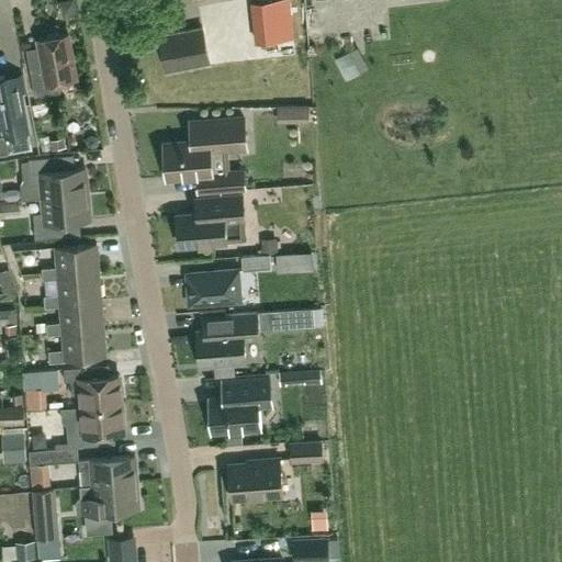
[(249,0),(256,43),(294,38),(289,0),(249,0)]
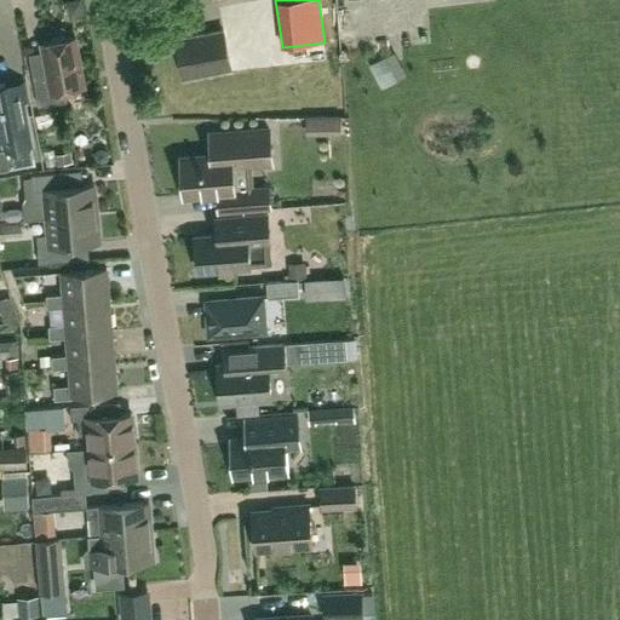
[(223,30),(176,40),(183,78),(230,69),(223,30)]
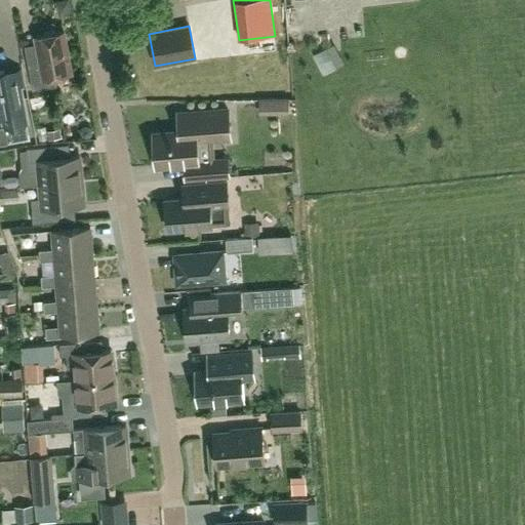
[(39,55),(26,58),(32,90),(55,86),(53,76),(70,72),(63,32),(56,33),(53,31),(44,33),(42,36),(36,37),(39,55)]
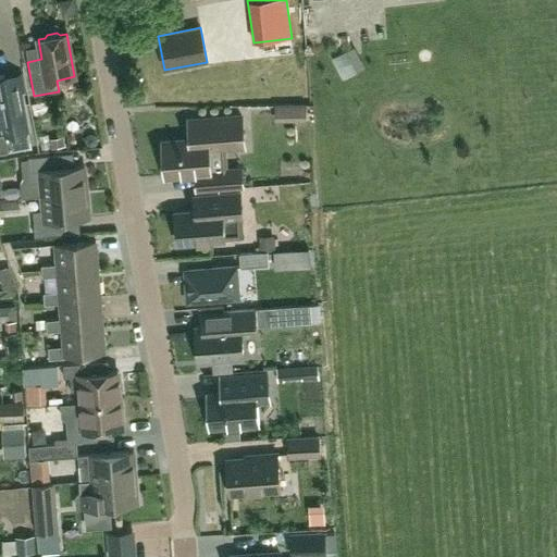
[(347,50),(332,58),(343,79),(358,72),(347,50)]
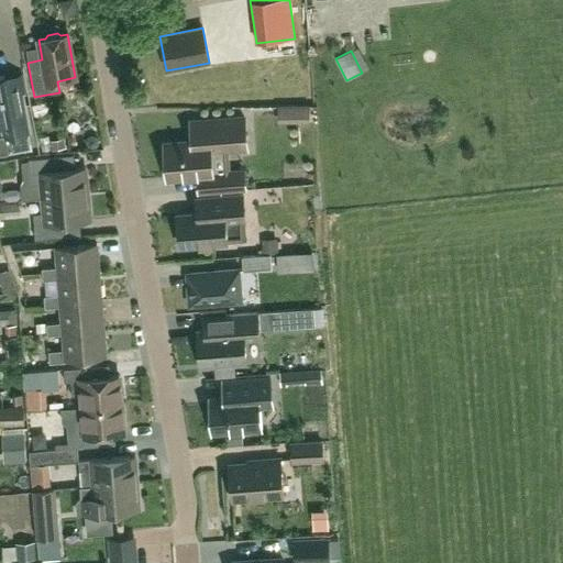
[(23,73),(3,76),(0,77),(0,122),(2,134),(3,136),(3,135),(7,152),(7,153),(32,148),(22,92),(26,92),(23,73)]
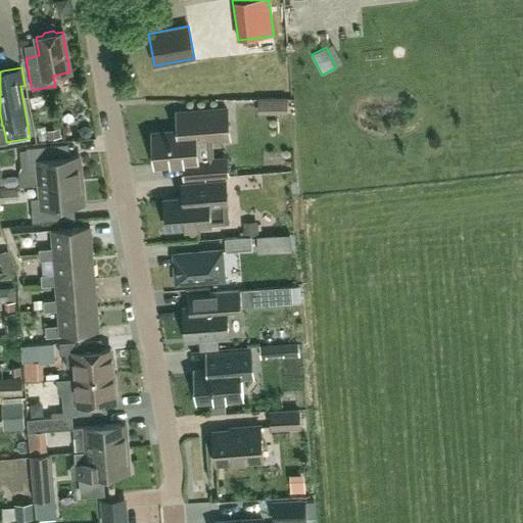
[(273,98),(273,113),(287,112),(287,108),(287,97),(286,97),(273,98)]
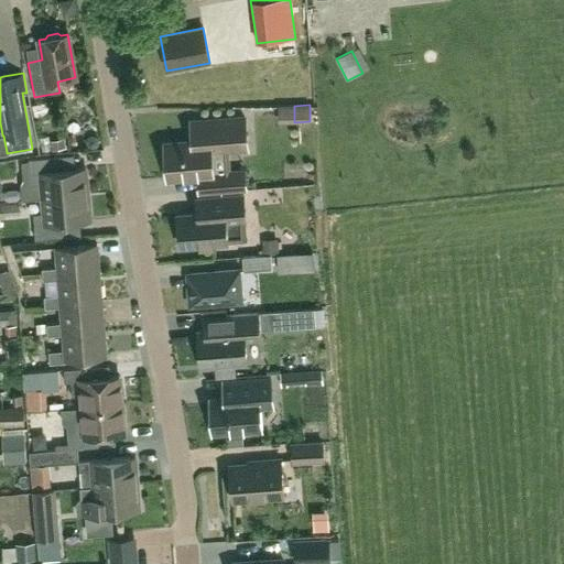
[(247,149),(245,118),(190,122),(192,141),(164,143),(166,179),(197,176),(198,192),(219,191),(217,174),(213,175),(210,151),(247,149)]
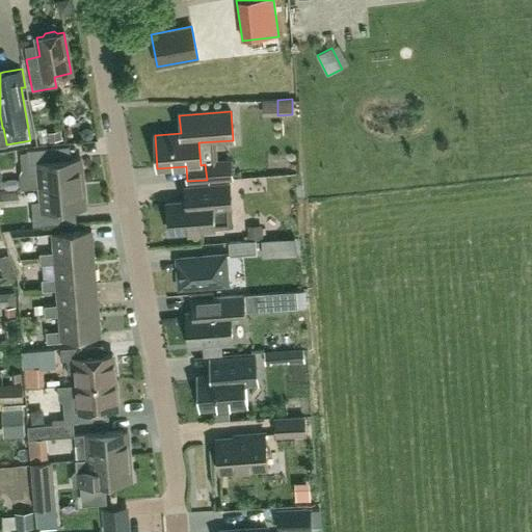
[(70,145),(26,150),(28,175),(38,174),(40,187),(82,183),(80,159),(71,159),(70,145)]
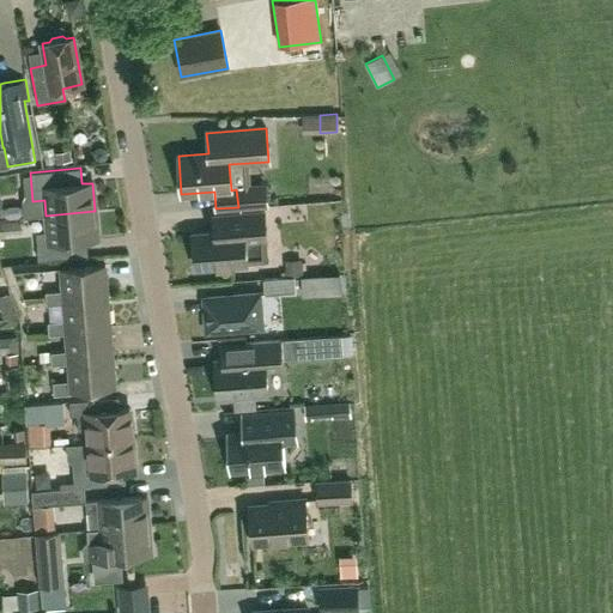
[(265,186),(236,188),(236,189),(238,207),(266,205),(265,186)]
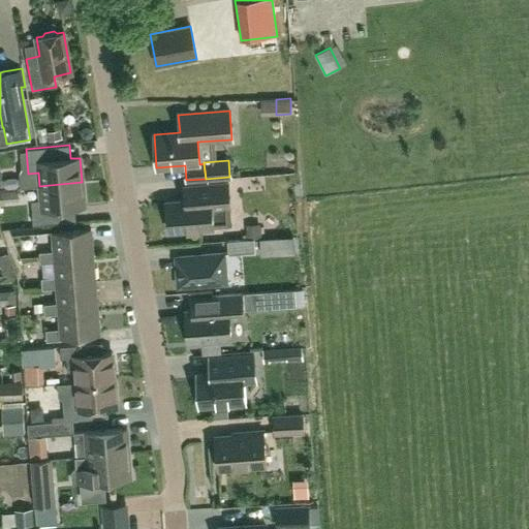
[(84,207),(82,182),(39,186),(40,199),(31,200),(33,225),(76,221),(74,208),(84,207)]
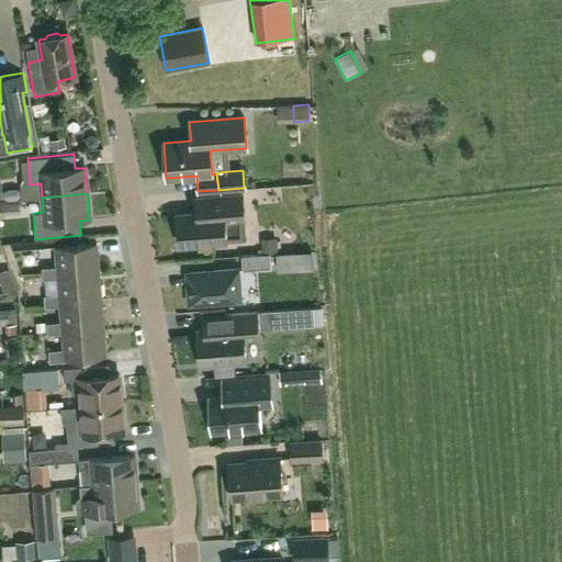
[(197,213),(177,214),(179,245),(226,242),(224,222),(244,221),(242,195),(215,198),(194,199),(197,213)]
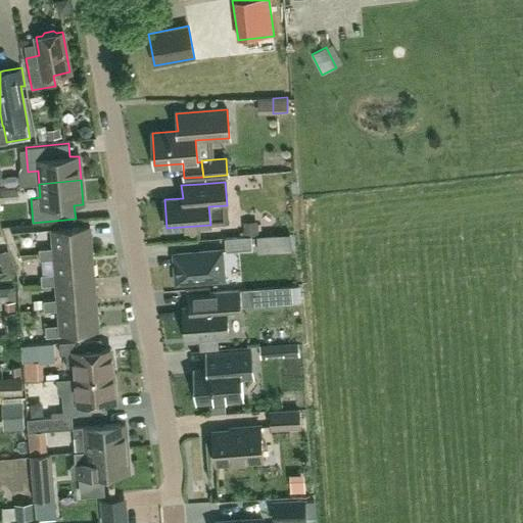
[(17,198),(17,188),(0,188),(0,202),(5,202),(5,199),(17,198)]
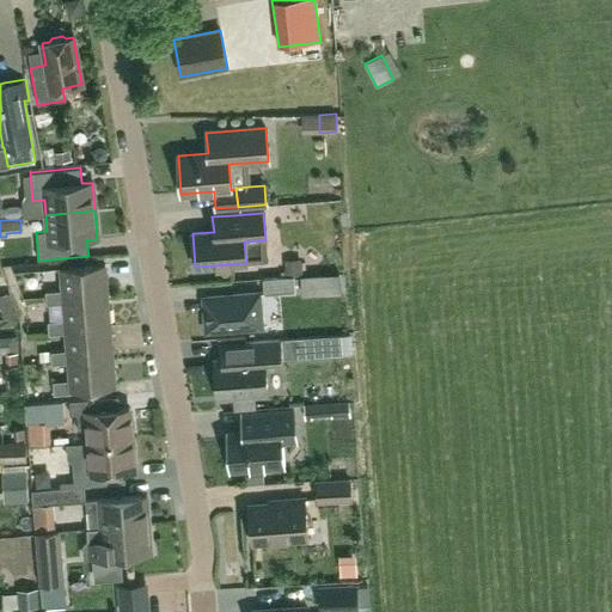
[(61,291),(44,292),(46,301),(108,297),(104,265),(60,269),(61,291)]
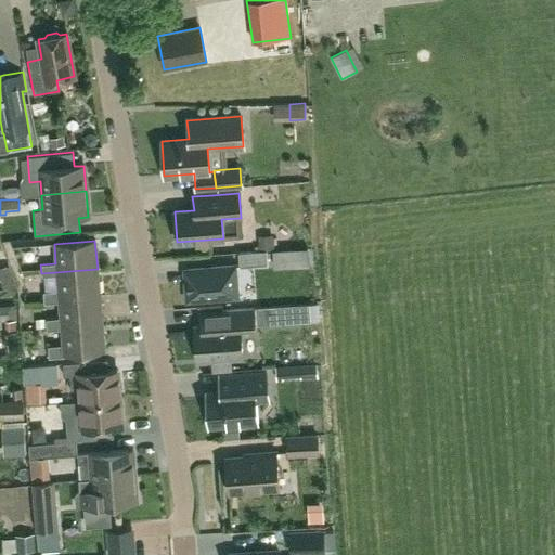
[(239,267),(267,265),(266,250),(237,253),(239,267)]
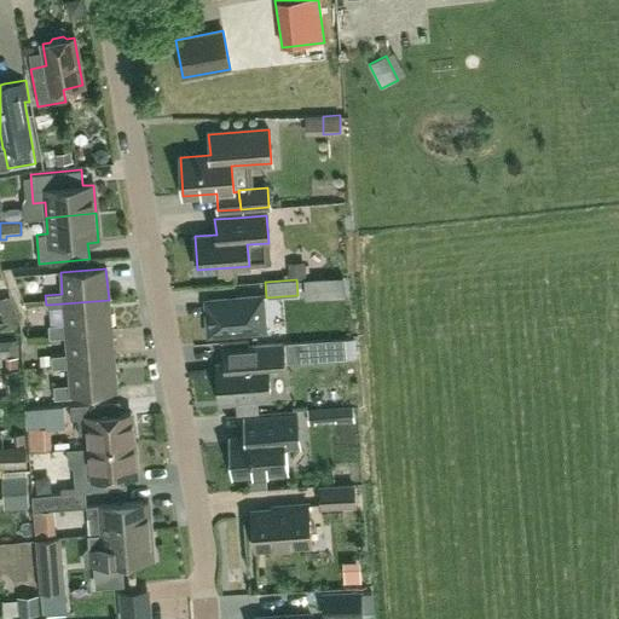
[(208,335),(264,330),(261,296),(206,301),(208,335)]
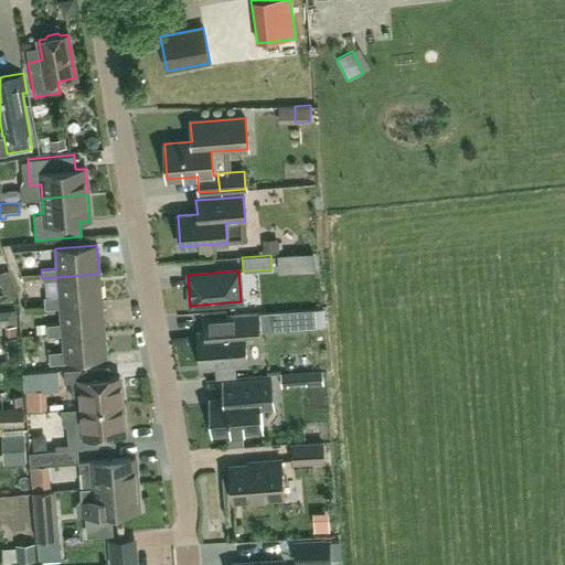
[(99,274),(42,278),(42,281),(57,280),(60,296),(44,297),(44,307),(102,302),(99,274)]
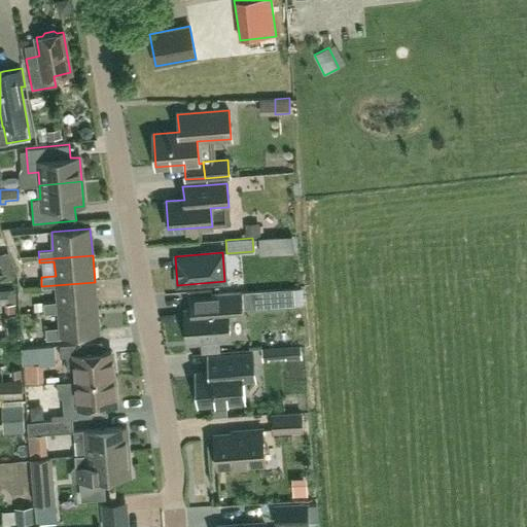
[(95,282),(41,286),(41,288),(56,287),(58,302),(43,303),(43,313),(97,309),(95,282)]
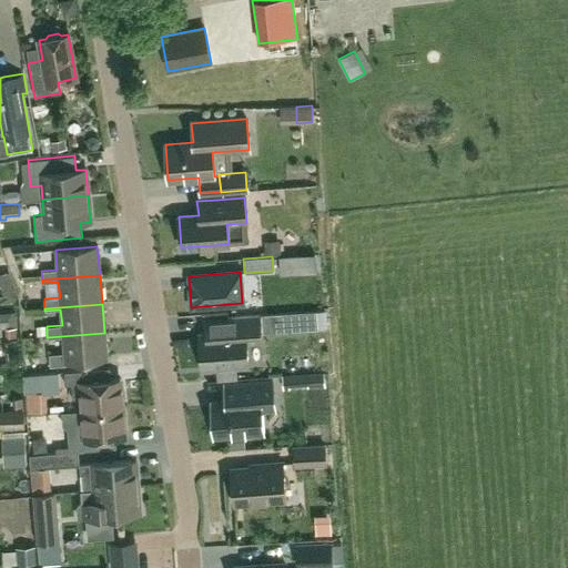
[(2,328),(10,327),(18,327),(16,312),(0,313),(0,336),(2,336),(2,328)]
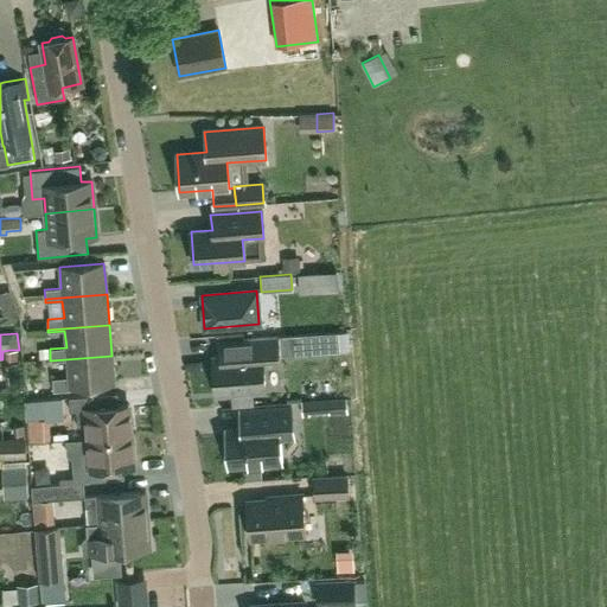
[(287,350),(340,351),(340,337),(287,336),(287,350)]
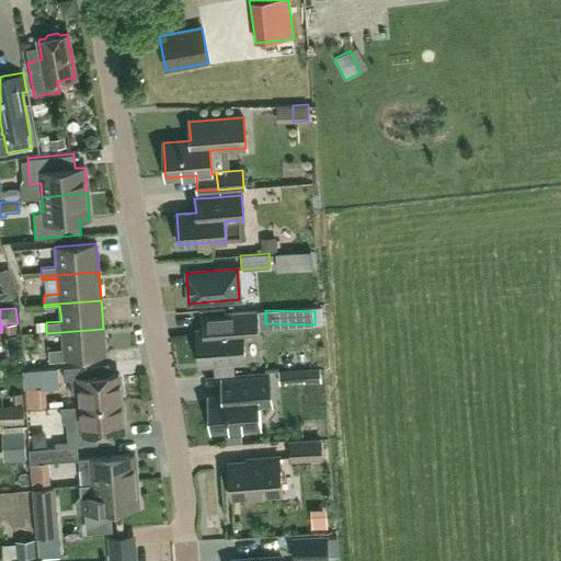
[(203,330),(196,331),(199,364),(244,361),(243,341),(258,340),(258,328),(255,311),(225,313),(202,316),(203,330)]
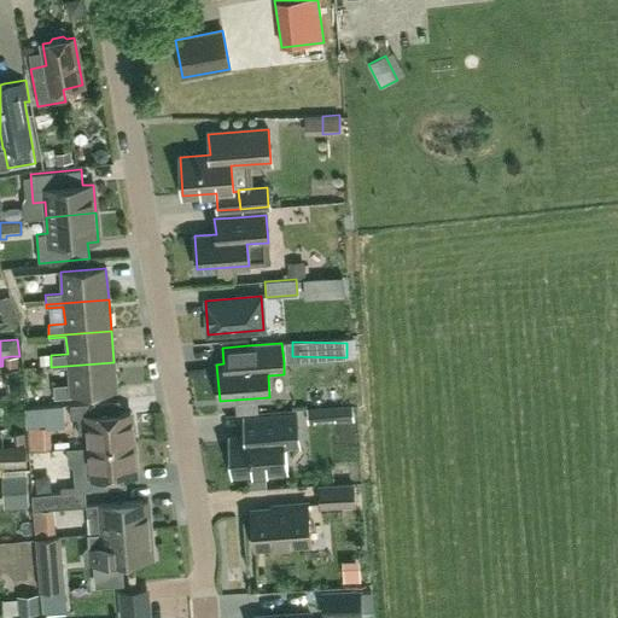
[(70,384),(53,385),(54,398),(73,397),(71,394),(116,390),(114,362),(51,367),(51,368),(68,367),(70,384)]
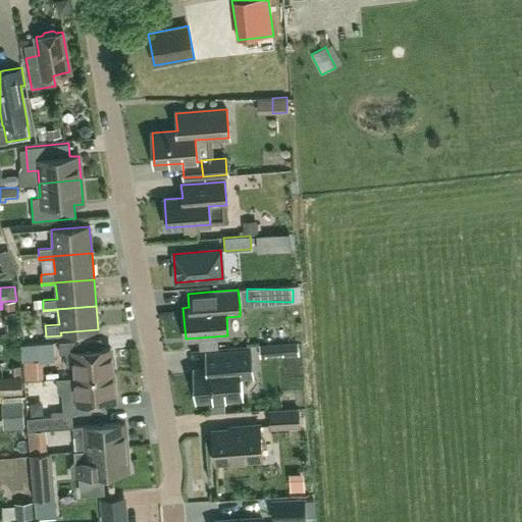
[(5,330),(16,329),(14,312),(3,313),(5,330)]
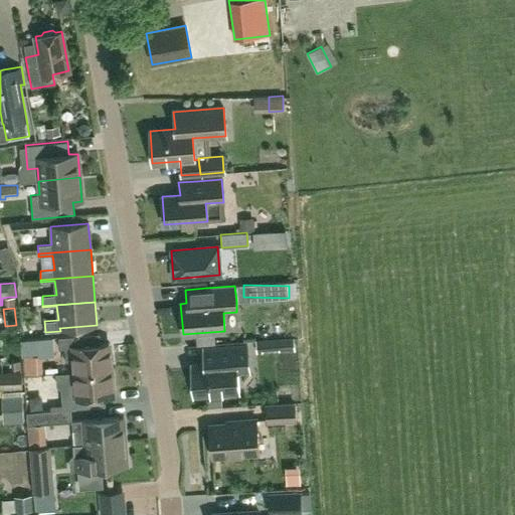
[(65,361),(73,360),(74,372),(111,369),(109,343),(83,345),(82,335),(57,337),(58,349),(64,349),(65,361)]
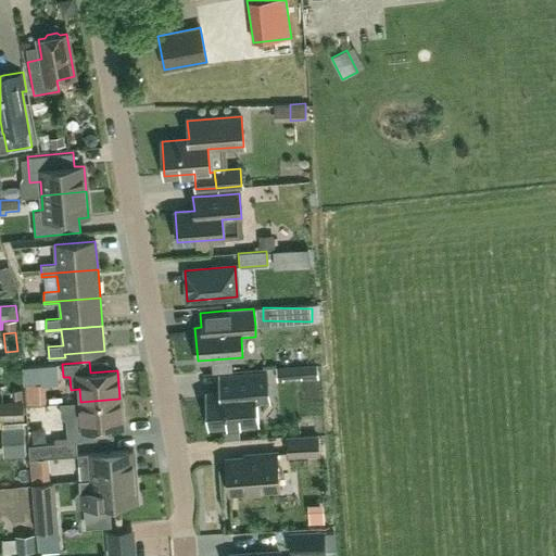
[(26,386),(45,384),(59,383),(58,364),(23,366),(24,384),(26,384),(26,386)]
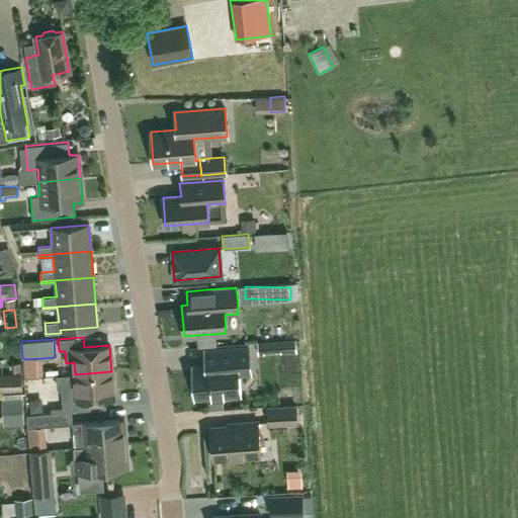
[(280,341),(280,351),(281,353),(296,352),(295,339),(280,341)]
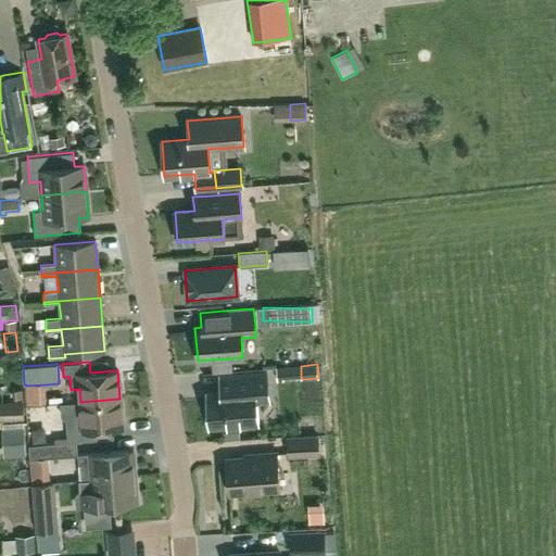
[(267,390),(266,373),(218,377),(220,392),(206,393),(210,426),(257,422),(255,403),(268,403),(267,390)]
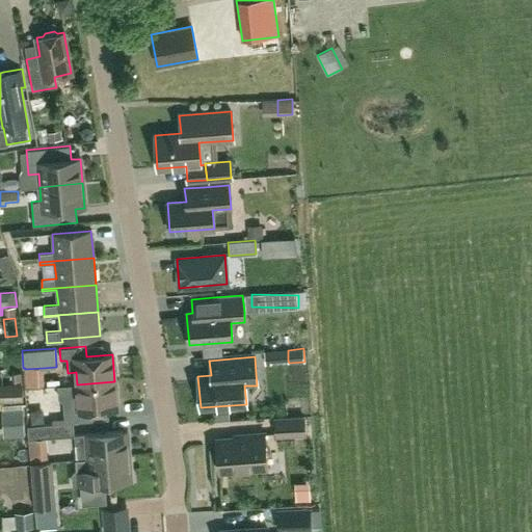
[(90,409),(116,407),(114,381),(77,384),(78,397),(70,397),(71,410),(64,410),(65,423),(91,421),(90,409)]
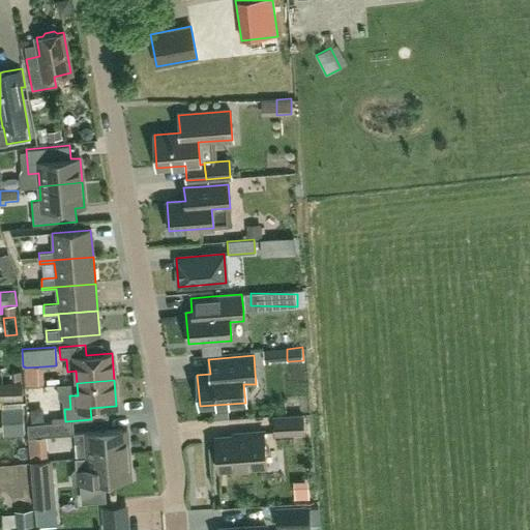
[(0,400),(22,399),(20,384),(0,385),(0,400)]
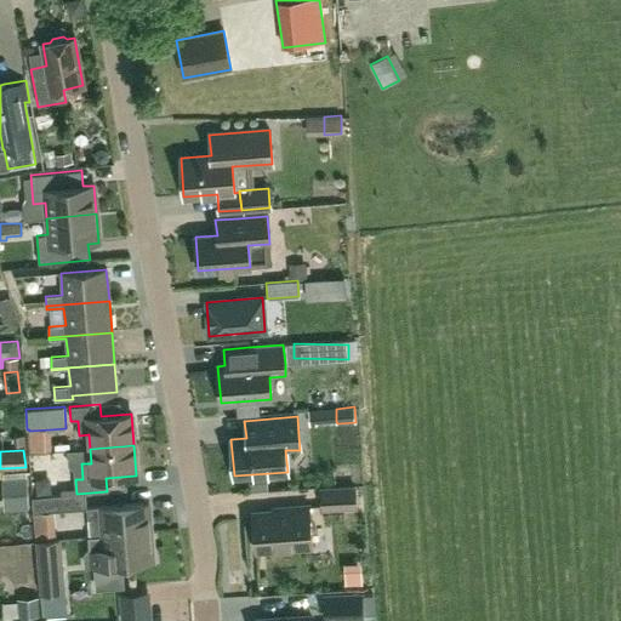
[(75,451),(38,454),(40,480),(78,478),(75,451)]
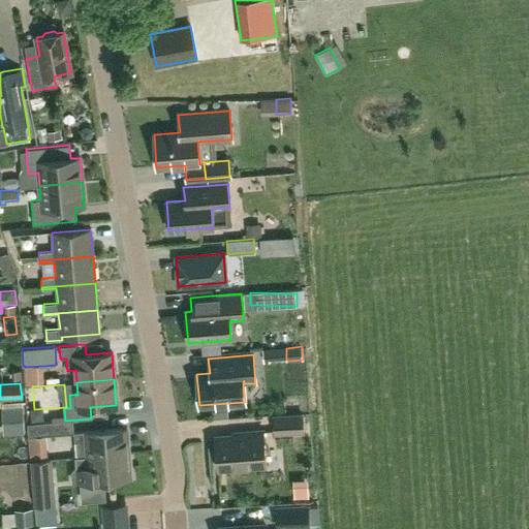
[(302,414),(273,416),(274,433),(303,431),(302,414)]
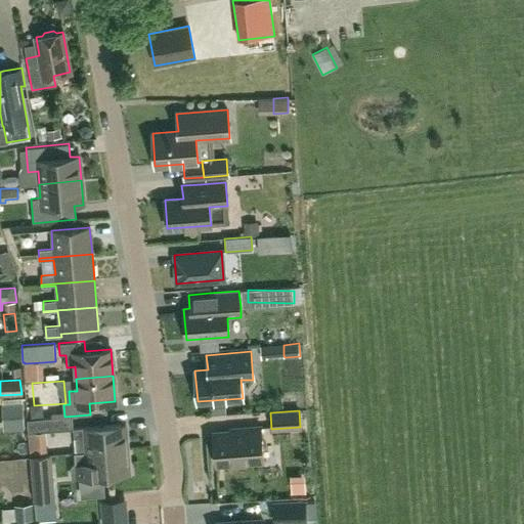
[(62,417),(27,420),(28,433),(63,430),(62,417)]
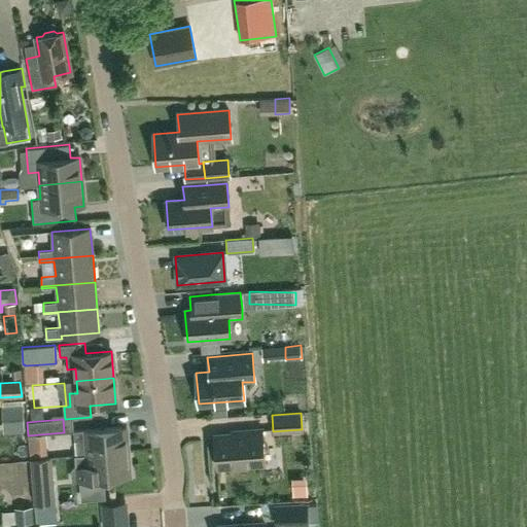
[(74,441),(75,455),(128,451),(126,426),(73,430),(74,441)]
